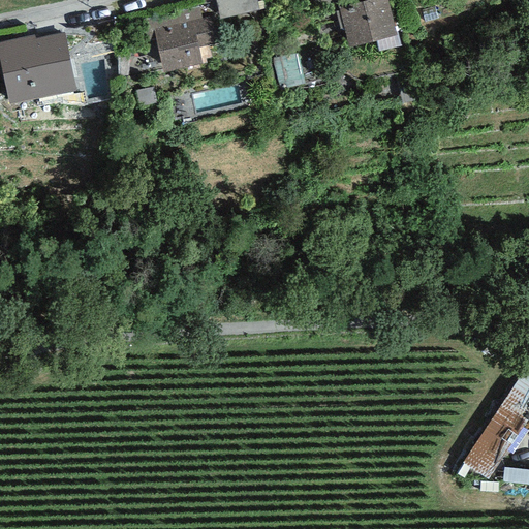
[(256,0),(215,0),(219,19),(259,10),(256,0)]
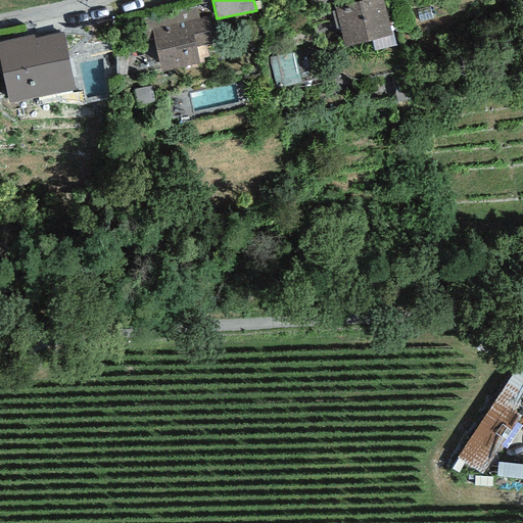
[(382,0),(363,0),(334,7),(343,47),(391,36),(382,0)]
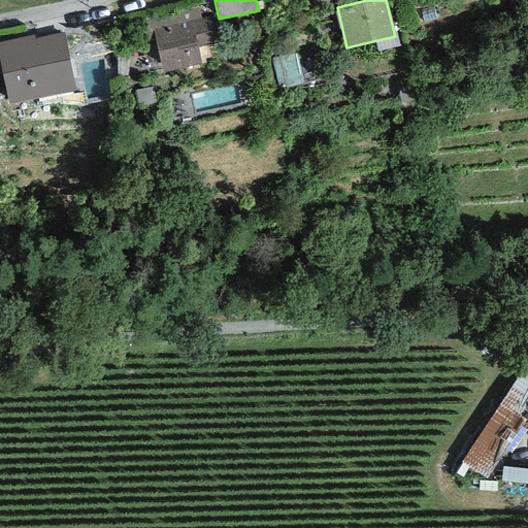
[(198,6),(144,18),(150,42),(156,41),(163,72),(201,64),(198,48),(216,44),(209,17),(201,18),(198,6)]
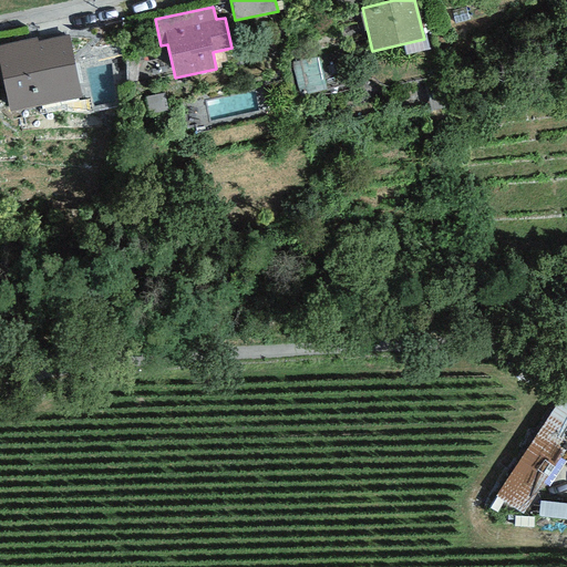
[(37,38),(0,44),(0,68),(9,112),(81,96),(69,35),(38,41),(37,38)]
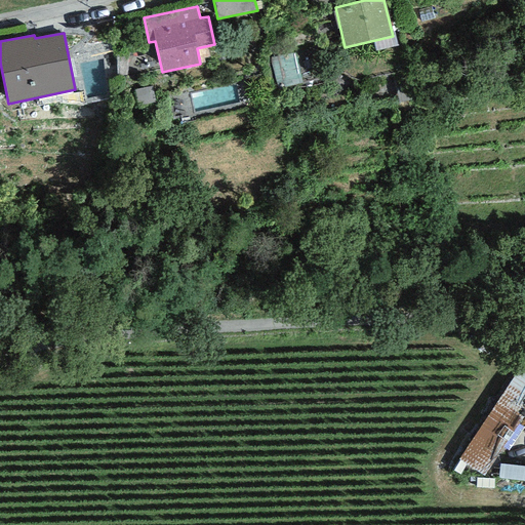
[(299,57),(278,61),(282,91),(304,88),(299,57)]
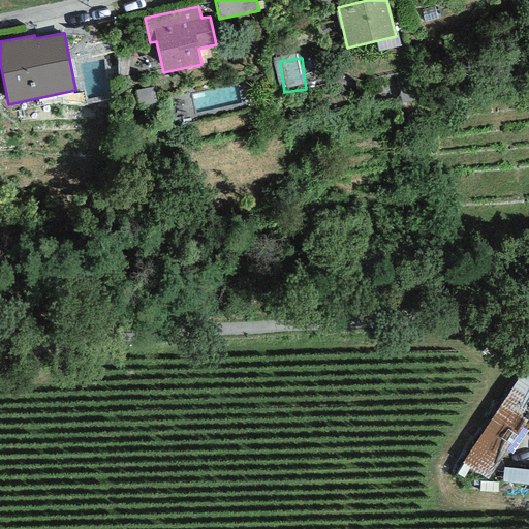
[(528,433),(528,371),(465,465),(494,485),(528,433)]
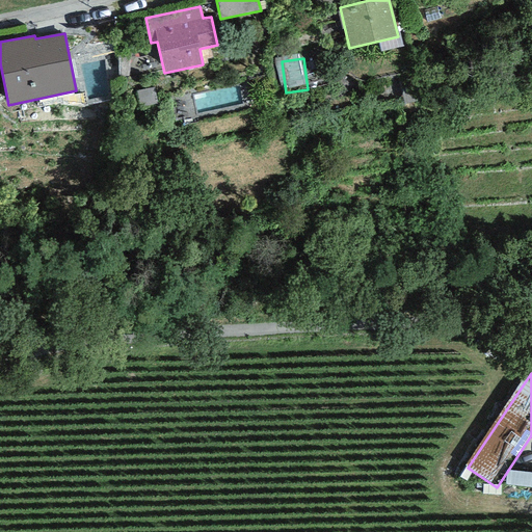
[(531,487),(531,473),(511,473),(511,487),(531,487)]
